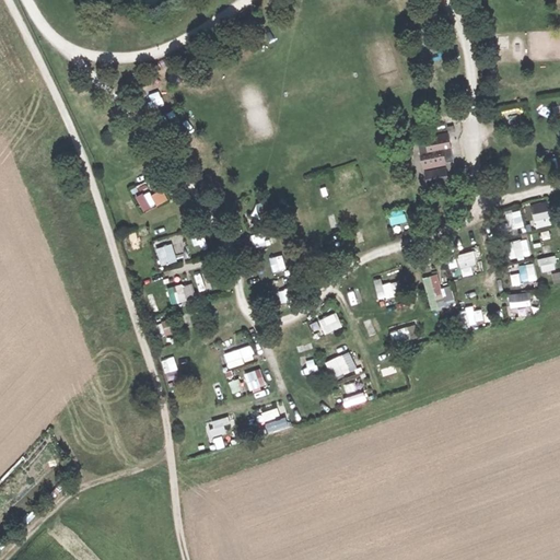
[(423,173),(426,173),(445,168),(447,168),(445,161),(453,160),(448,133),(424,138),(424,142),(418,143),(423,173)]
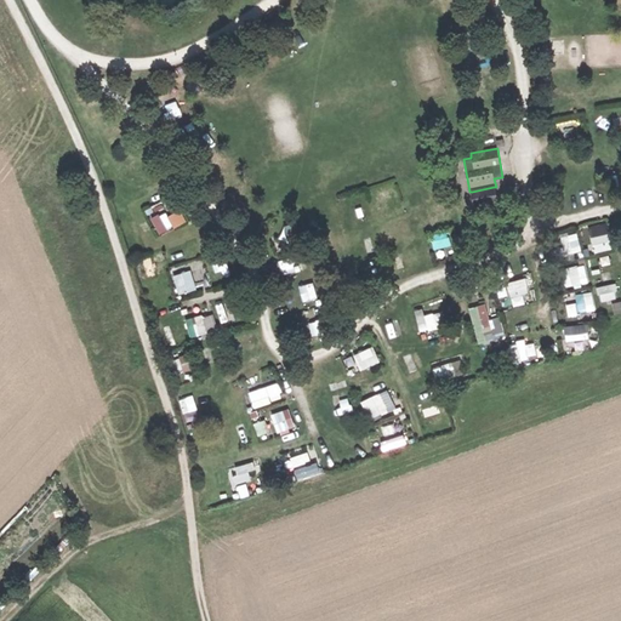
[(494,187),(472,192),(476,208),(496,203),(494,187)]
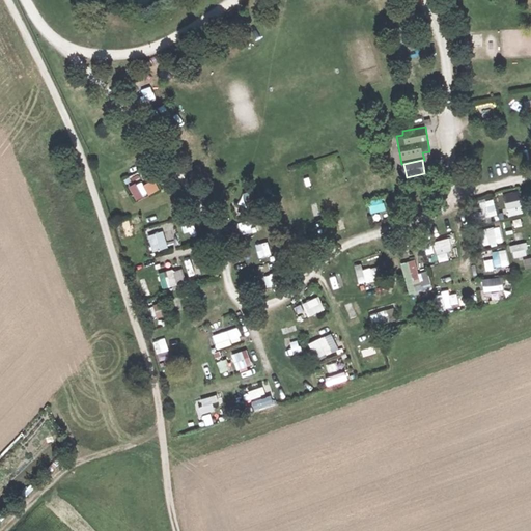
[(137,172),(128,178),(132,185),(141,178),(137,172)]
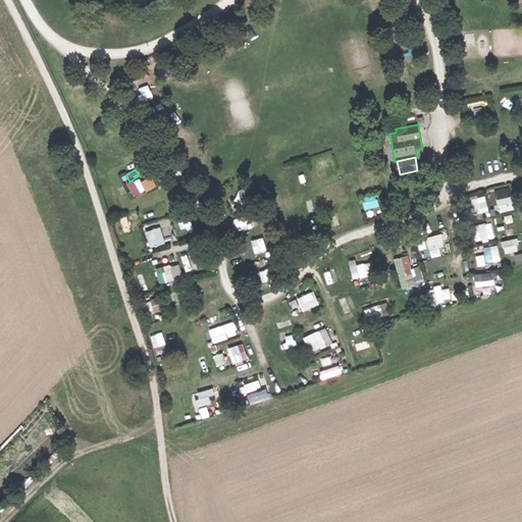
[(133,197),(158,186),(152,173),(127,185),(133,197)]
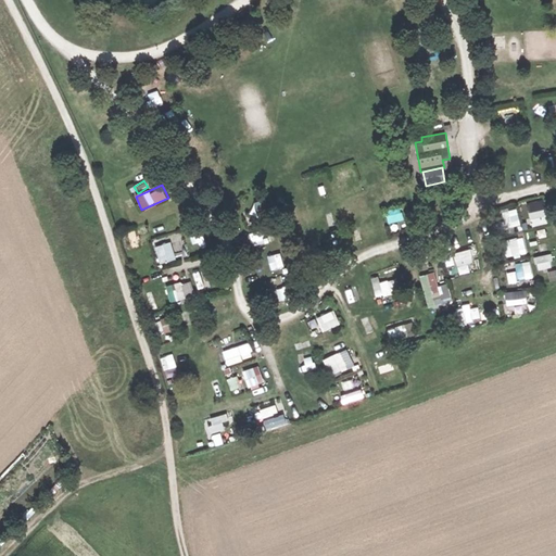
[(113,214),(127,210),(123,197),(109,201),(113,214)]
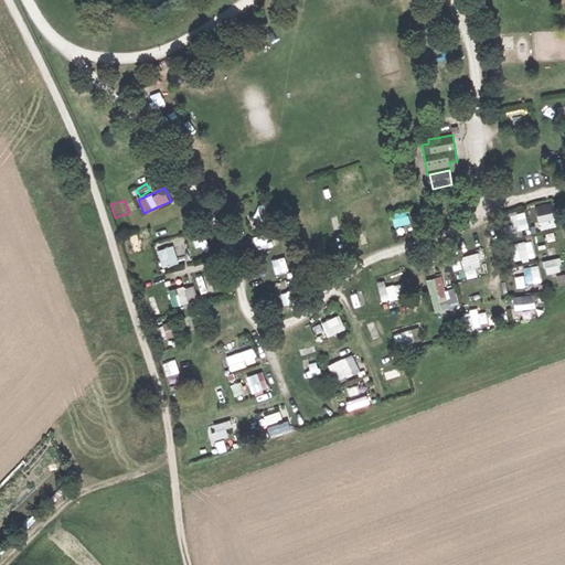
[(555,206),(537,210),(541,228),(558,226),(555,206)]
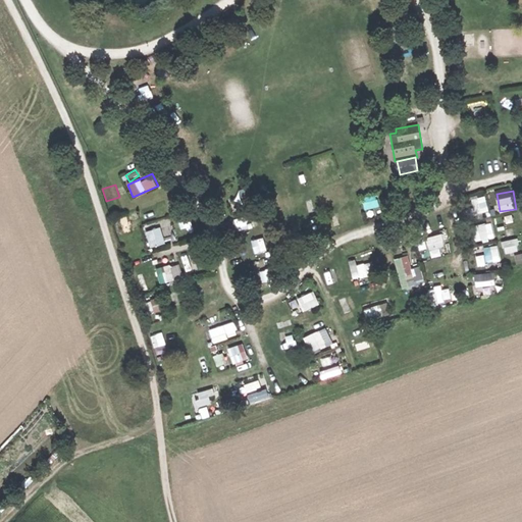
[(475,214),(489,210),(485,195),(471,199),(475,214)]
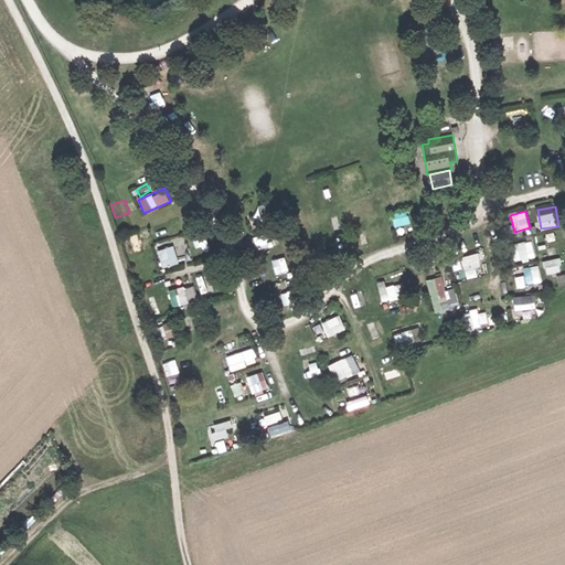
[(147,231),(124,241),(129,255),(152,245),(147,231)]
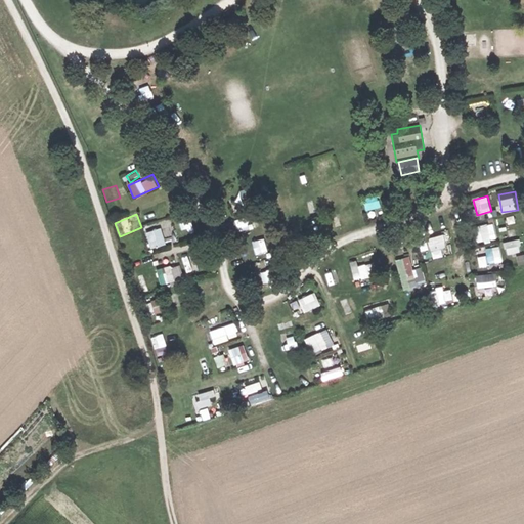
[(495,223),(481,224),(483,241),(497,239),(495,223)]
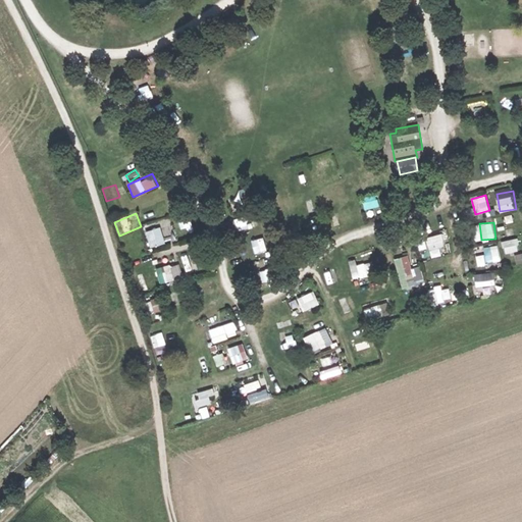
[(146,229),(149,247),(165,245),(162,226),(146,229)]
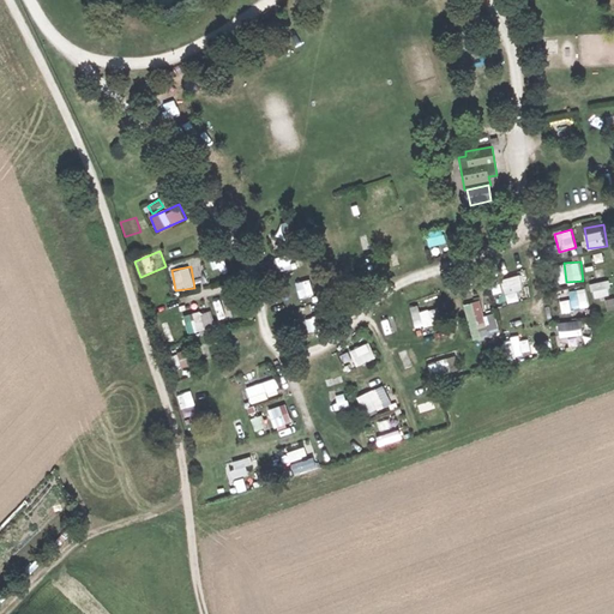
[(594,296),(612,295),(611,281),(593,282),(594,296)]
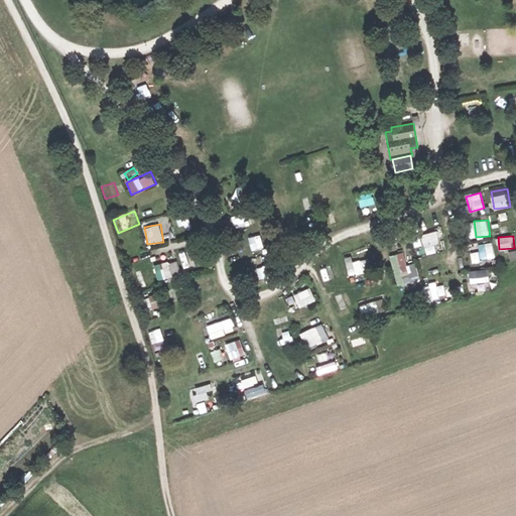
[(251,238),(252,247),(259,246),(258,237),(251,238)]
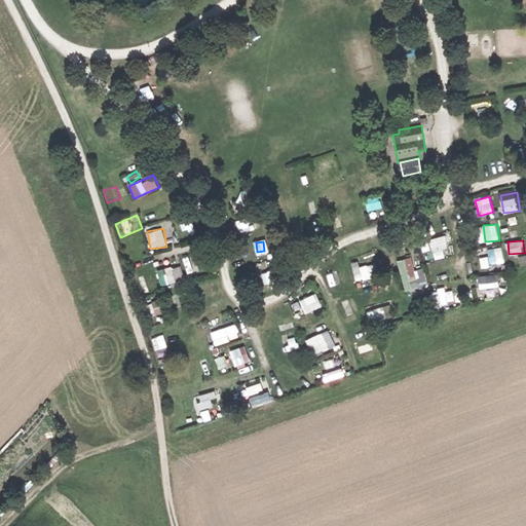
[(441,241),(422,247),(425,257),(444,253),(441,241)]
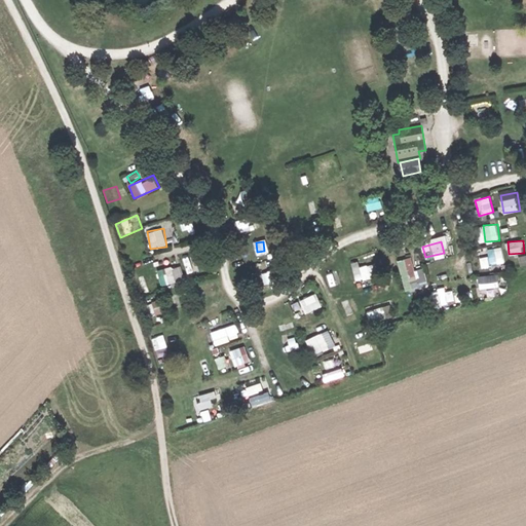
[(487,249),(488,256),(481,257),(482,265),(504,262),(501,247),(487,249)]
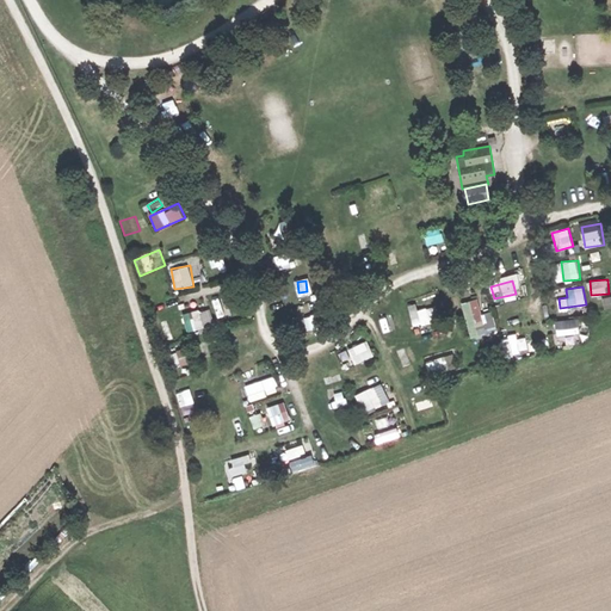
[(214,300),(217,319),(234,316),(230,297),(214,300)]
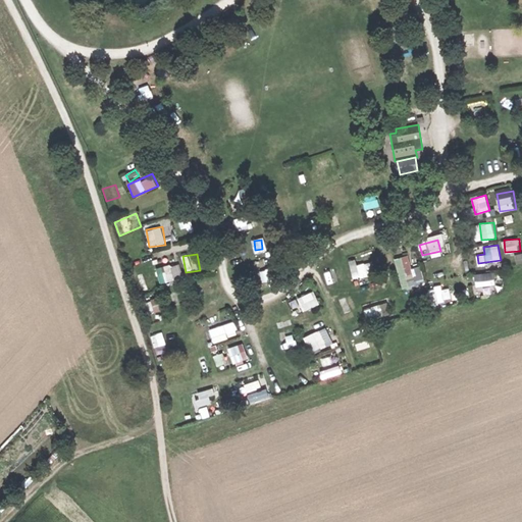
[(396,257),(401,288),(424,283),(421,265),(411,267),(409,255),(396,257)]
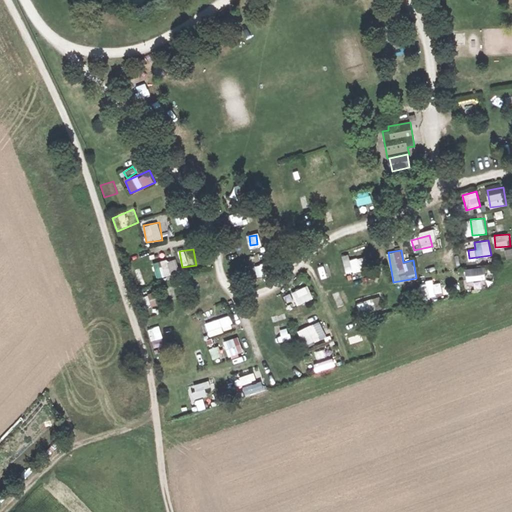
[(362,255),(343,259),(346,272),(365,269),(362,255)]
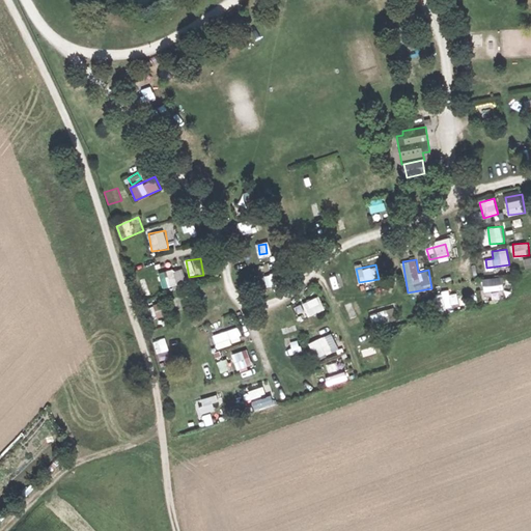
[(269,266),(258,269),(260,275),(271,272),(269,266)]
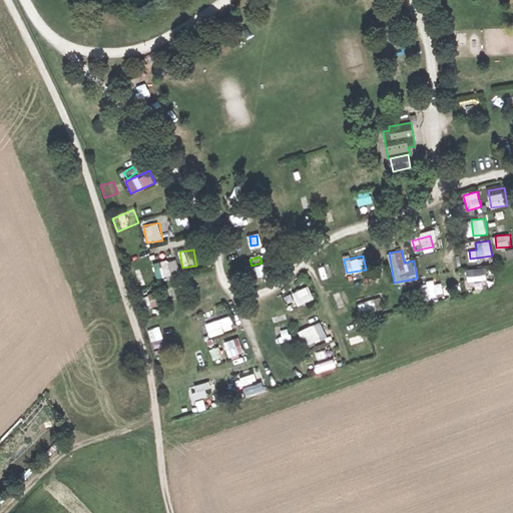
[(153,263),(156,278),(171,276),(168,260),(153,263)]
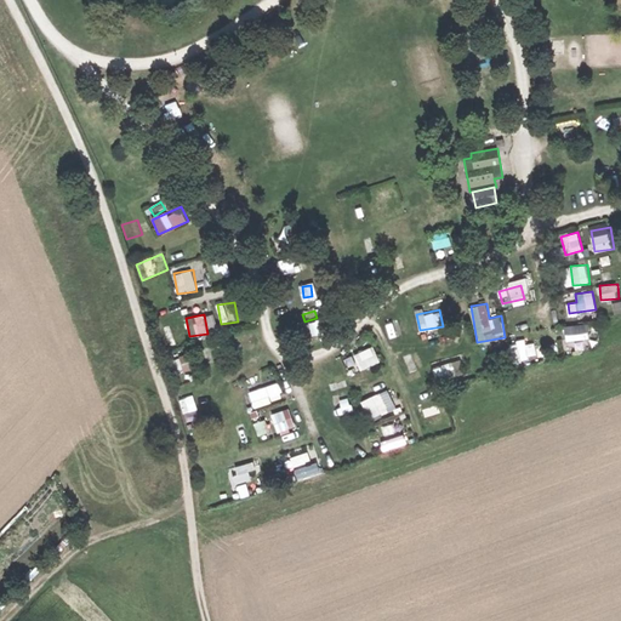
[(565,325),(567,341),(591,339),(588,323),(565,325)]
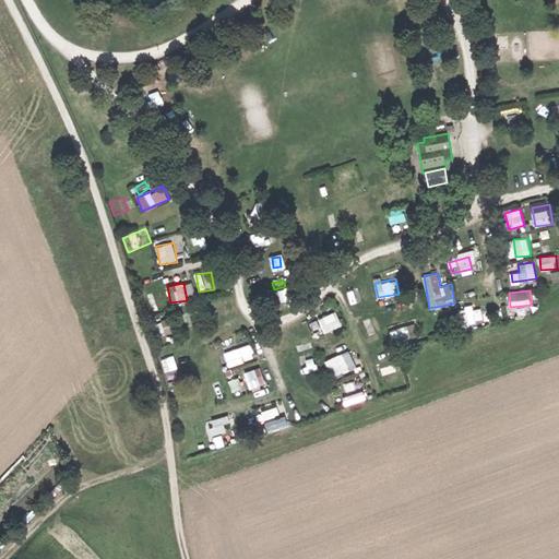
[(482,308),(473,310),(473,306),(460,307),(462,323),(484,320),(482,308)]
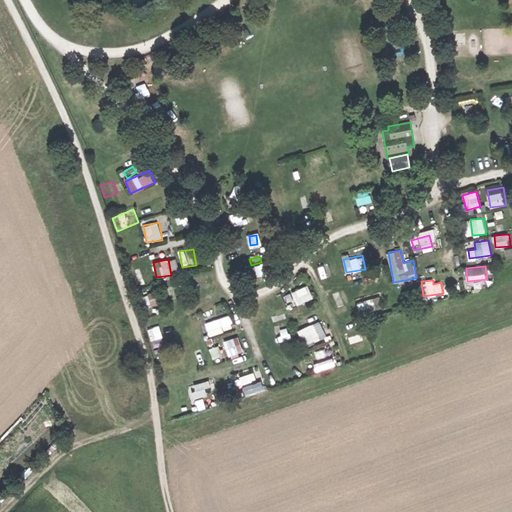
[(291,292),(297,305),(314,297),(308,285),(291,292)]
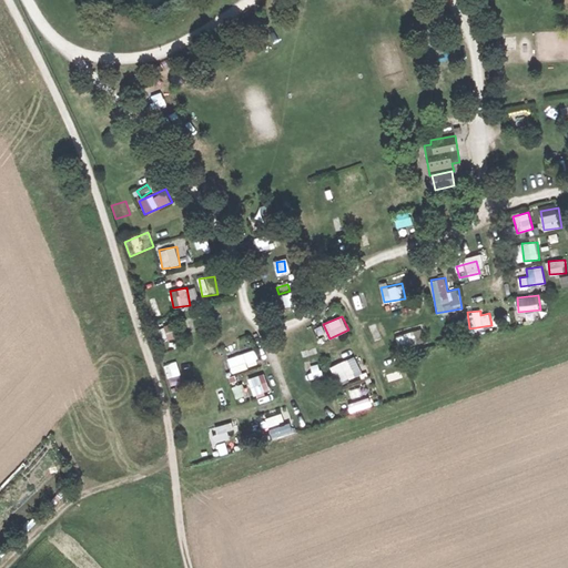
[(169,324),(160,328),(165,341),(174,336),(169,324)]
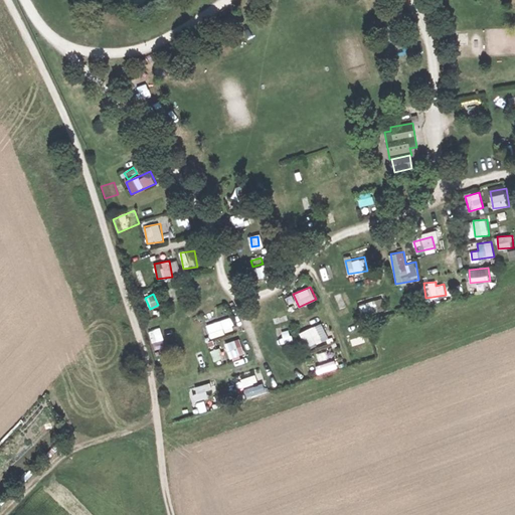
[(359,302),(361,314),(383,312),(382,300),(359,302)]
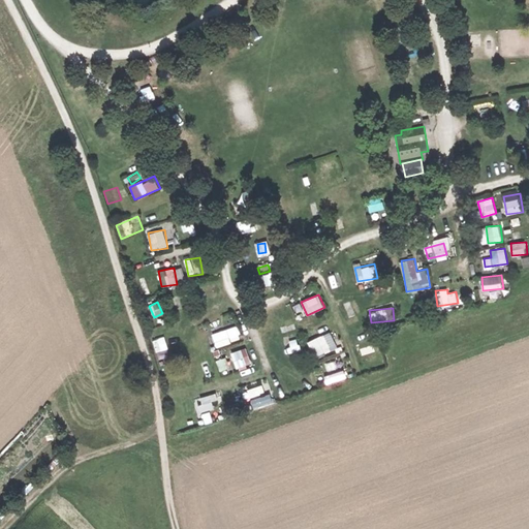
[(232,342),(230,337),(241,334),(238,325),(212,334),(216,347),(232,342)]
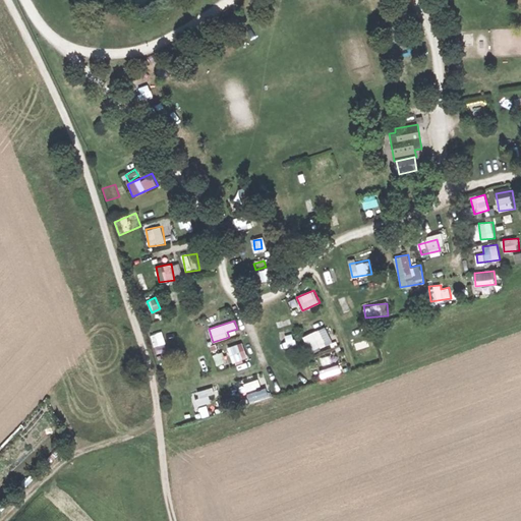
[(303,335),(309,352),(333,343),(327,327),(303,335)]
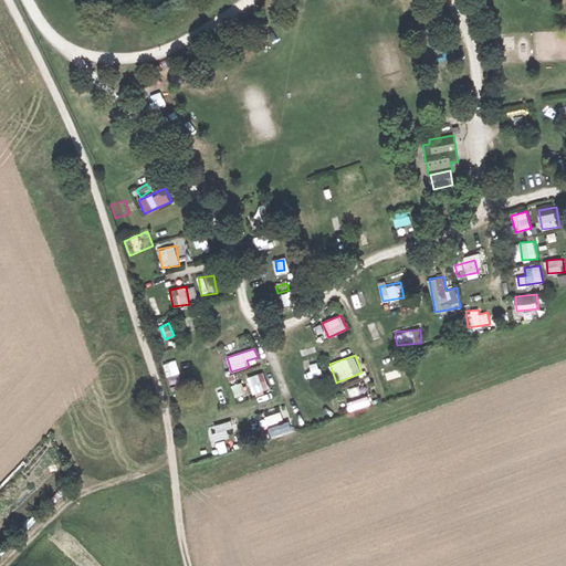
[(297,365),(300,377),(314,375),(312,363),(297,365)]
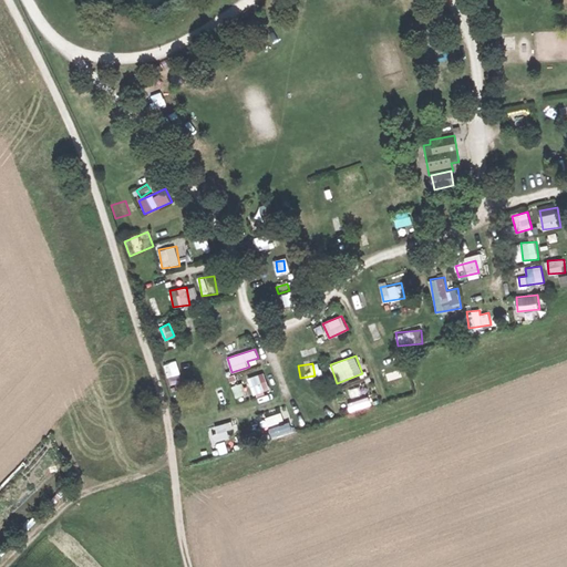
[(247,378),(254,394),(269,389),(264,372),(247,378)]
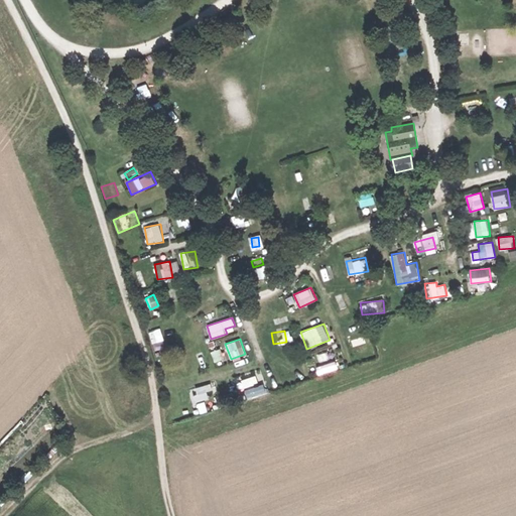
[(244,387),(258,383),(256,375),(242,379),(244,387)]
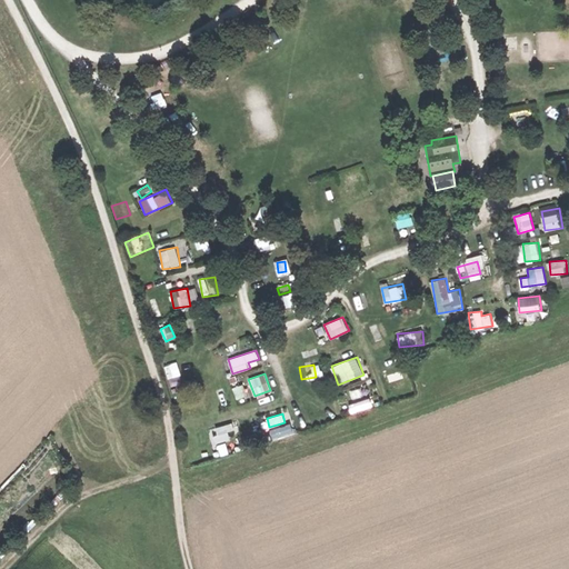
[(290,422),(269,429),(272,438),(292,430),(290,422)]
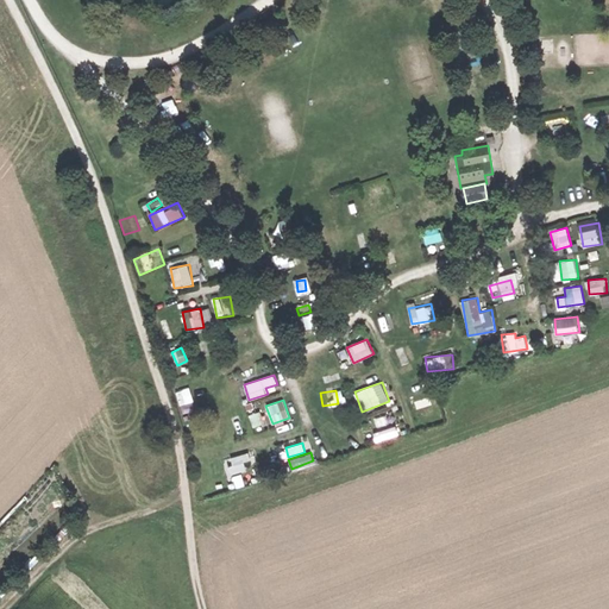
All buildings are outlined.
